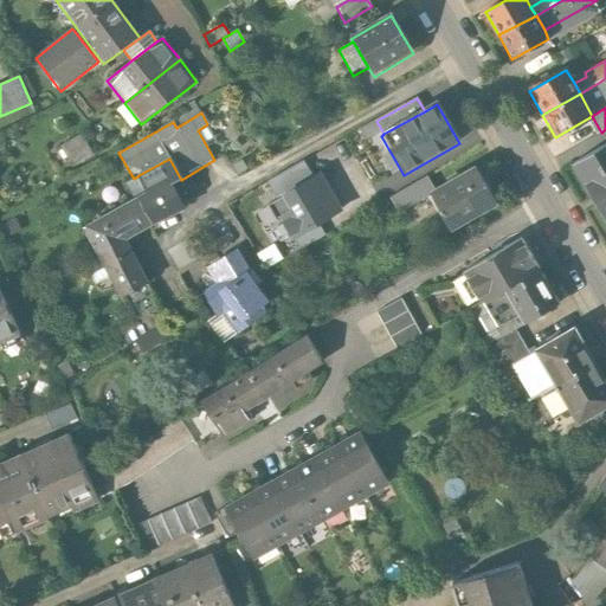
[(81,134),(59,147),(71,168),(94,155),(81,134)]
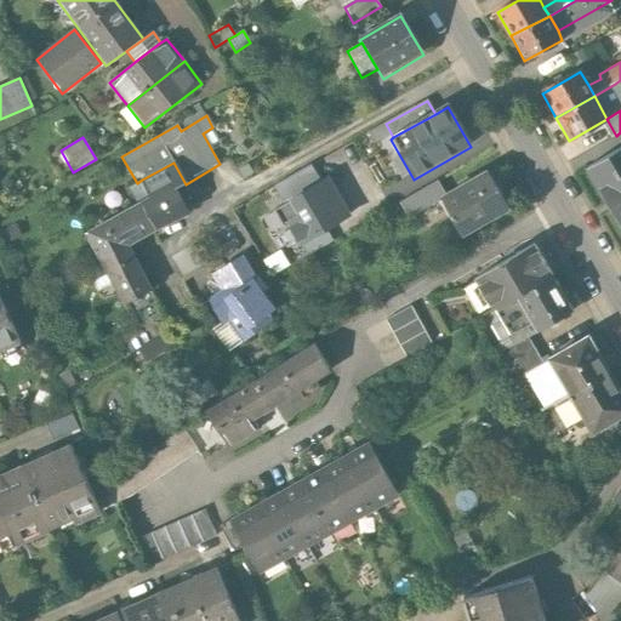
[(620,148),(585,169),(620,232),(620,148)]
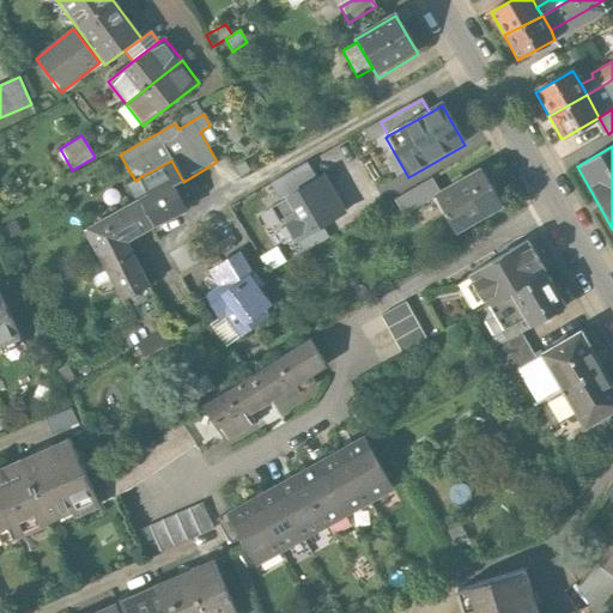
[(315,158),(278,180),(286,193),(323,171),(315,158)]
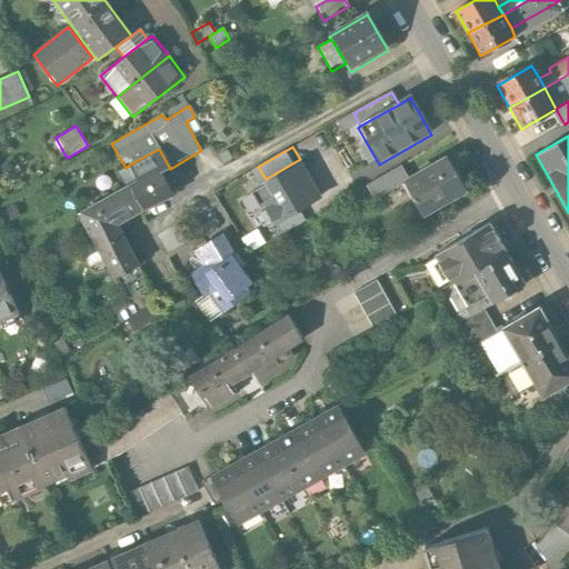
[(129,187),(142,213),(172,197),(159,175),(170,169),(159,149),(130,165),(139,181),(129,187)]
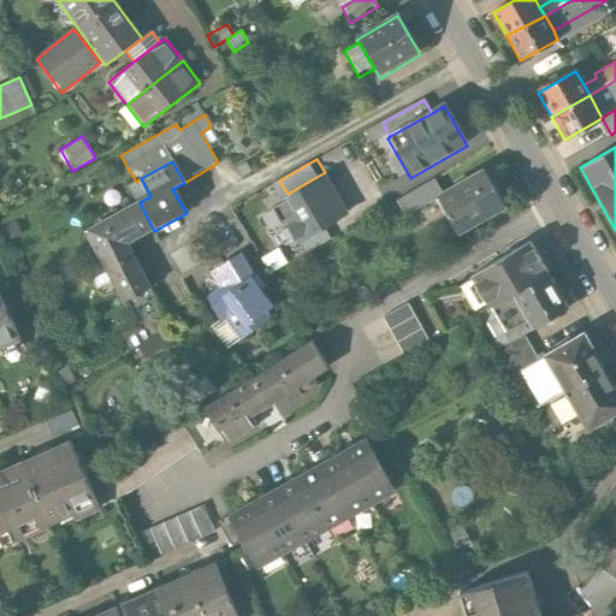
[(443,195),(437,199),(458,237),(507,209),(484,171),(443,195)]
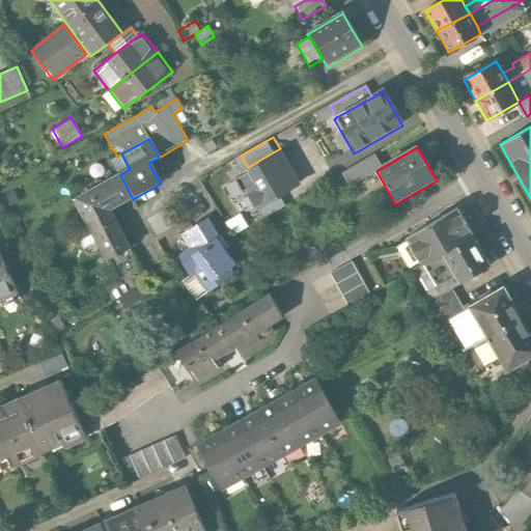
[(287,149),(241,176),(250,192),(255,189),(264,205),(286,193),(306,182),(287,149)]
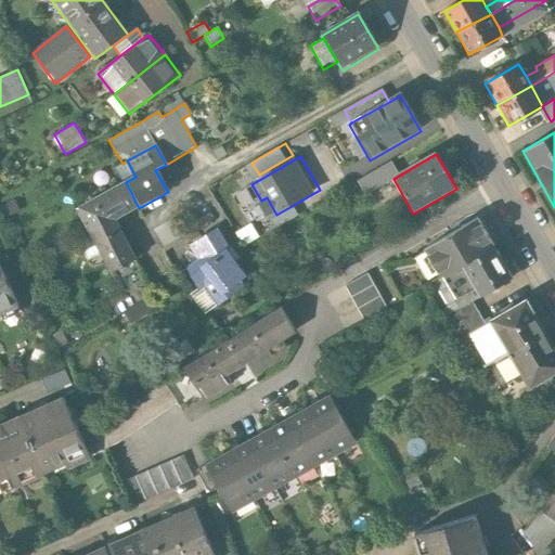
[(376,189),(394,179),(399,176),(394,165),(371,178),(376,189)]
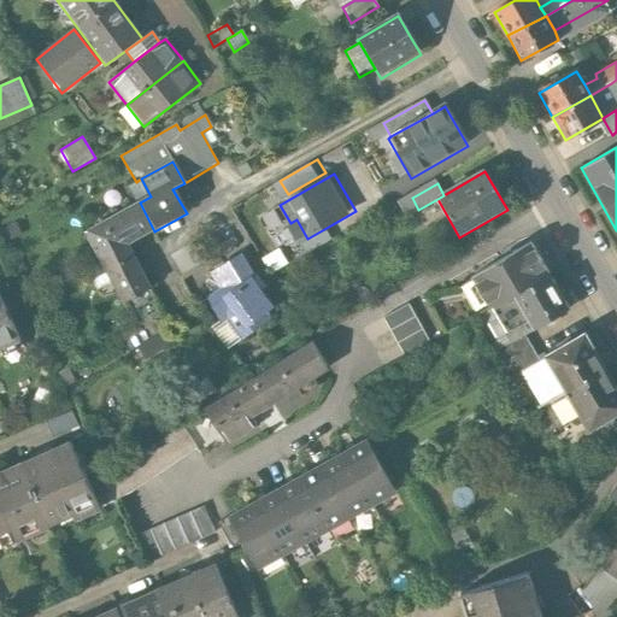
[(82,235),(98,262),(128,247),(154,231),(140,203),(82,235)]
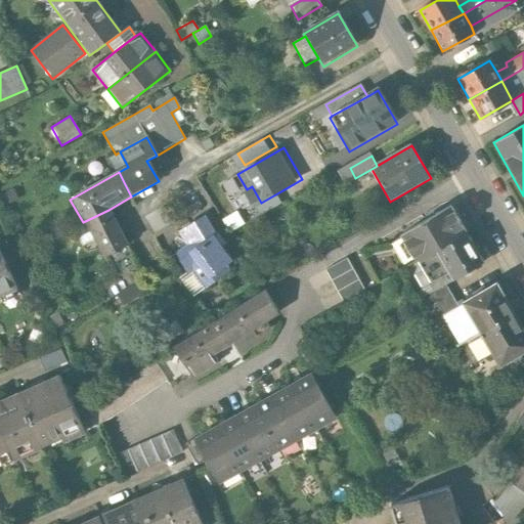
[(13,189),(0,194),(0,200),(3,207),(18,201),(13,189)]
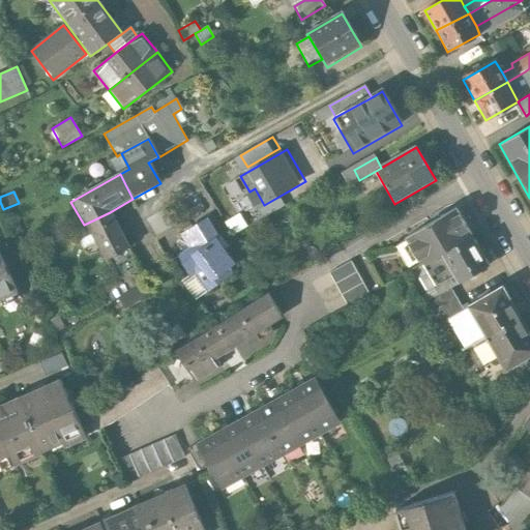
[(286,193),(264,205),(270,215),(292,203),(286,193)]
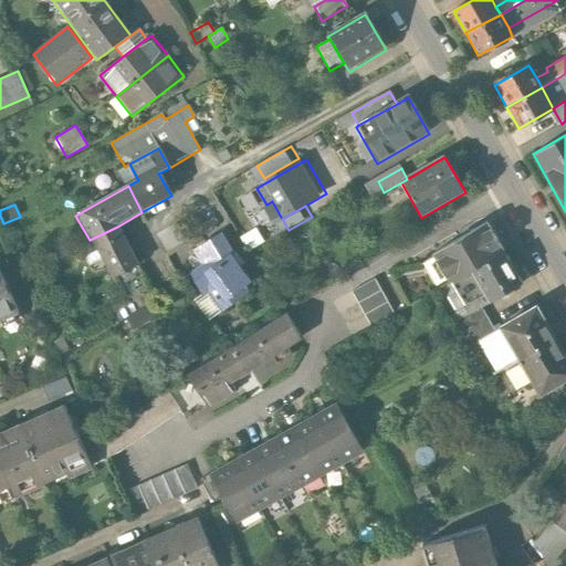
[(432,253),(450,285),(505,254),(486,222),(432,253)]
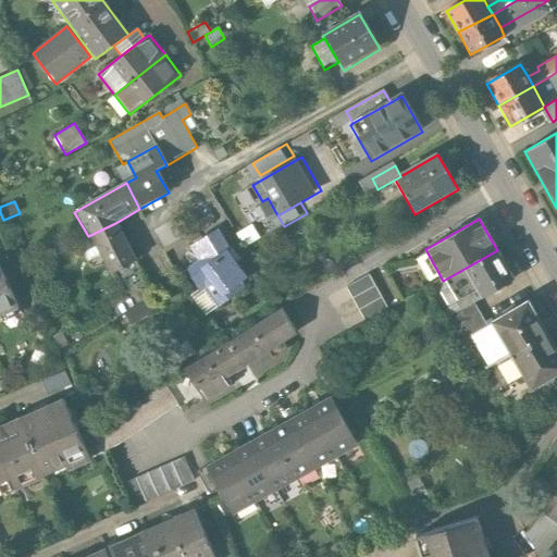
[(94,247),(110,276),(116,273),(136,263),(115,223),(88,236),(94,247)]
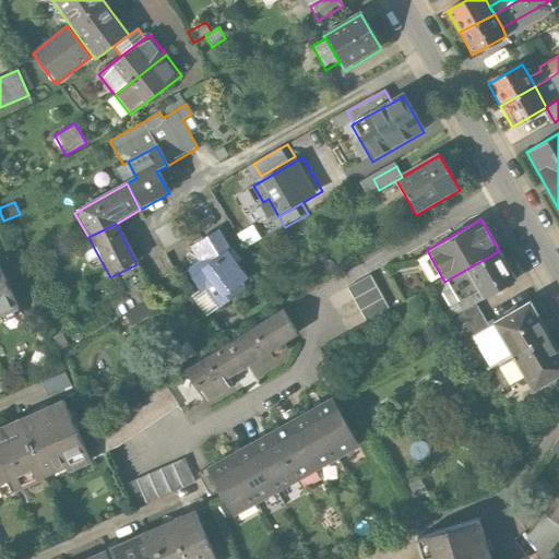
[(218,232),(189,248),(199,263),(186,272),(201,295),(205,292),(218,309),(248,288),(244,283),(249,281),(238,266),(242,263),(234,249),(230,251),(218,232)]
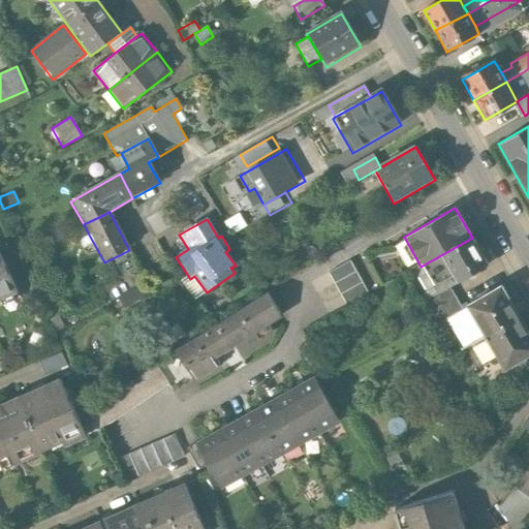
[(89,235),(84,224),(73,229),(80,240),(89,235)]
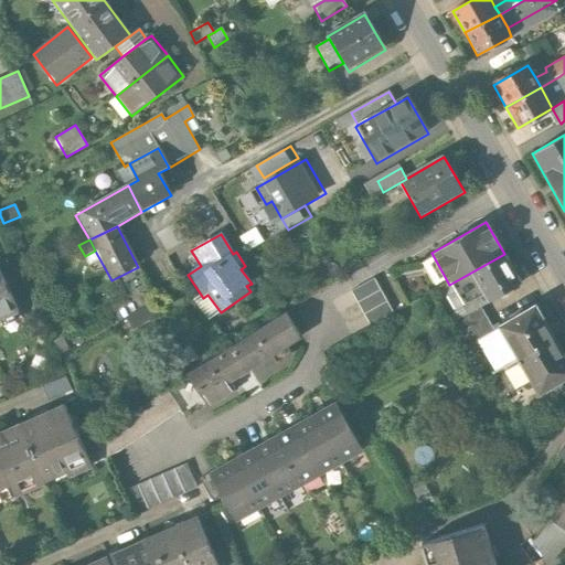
[(520,281),(504,254),(449,285),(466,313),(479,306),(520,281)]
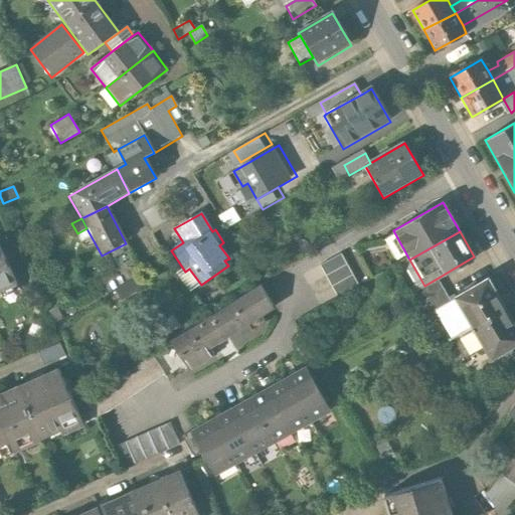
[(0,295),(19,287),(0,243),(0,295)]
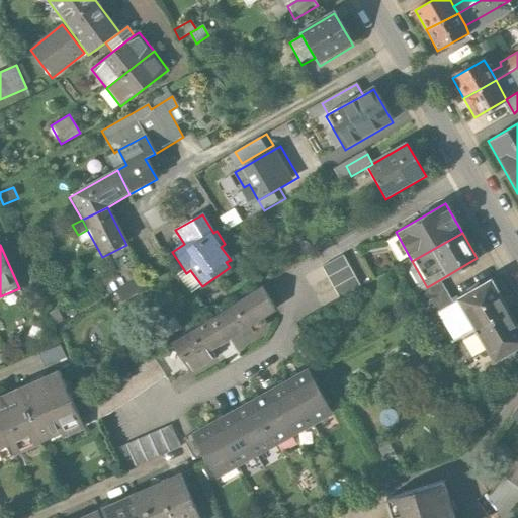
[(143,274),(126,245),(108,254),(124,285),(143,274)]
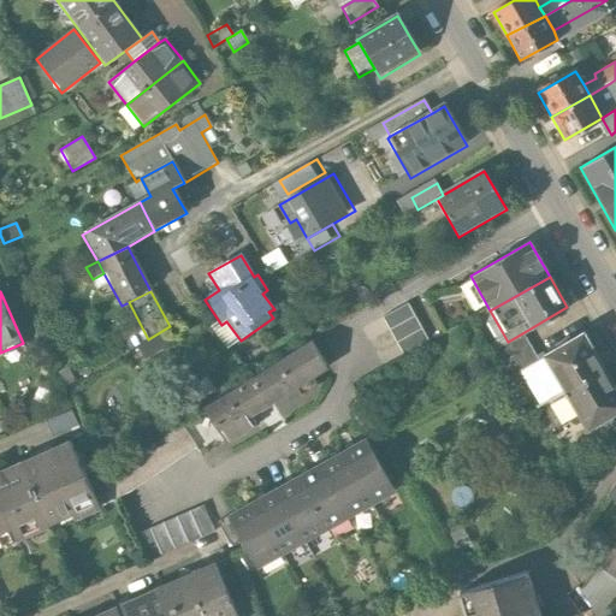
[(408,303),(383,319),(404,356),(430,342),(408,303)]
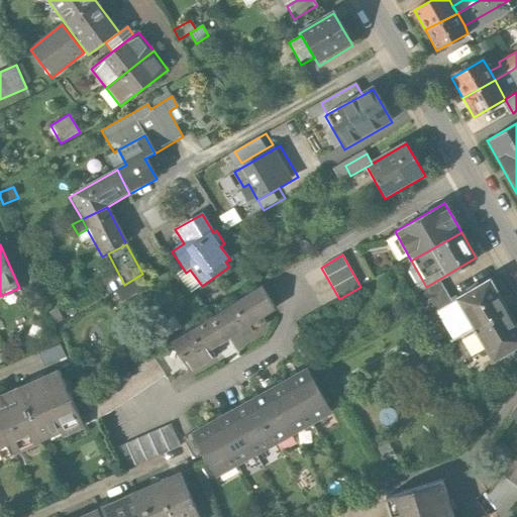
[(142,274),(124,285),(113,292),(121,302),(148,285),(142,274)]
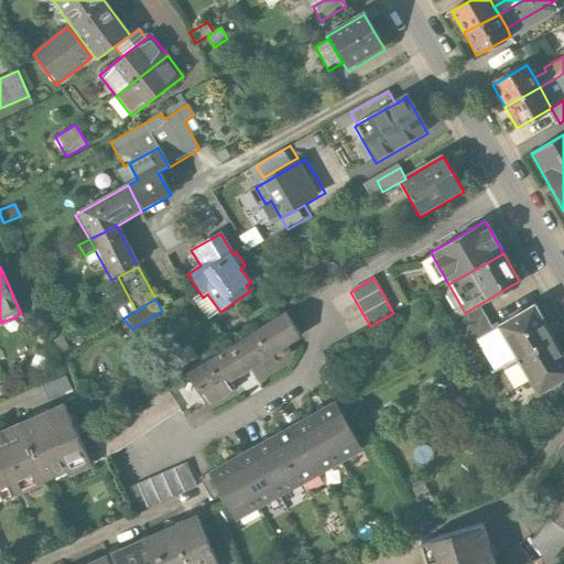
[(478,305),(465,313),(449,322),(458,336),(487,321),(478,305)]
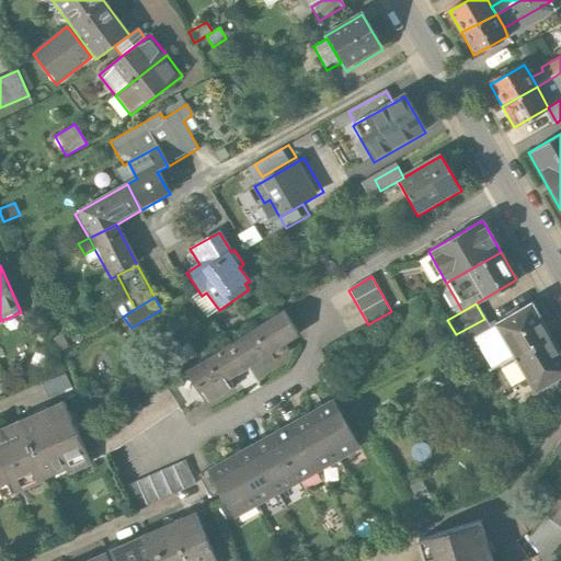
[(534,306),(495,328),(514,361),(552,338),(534,306)]
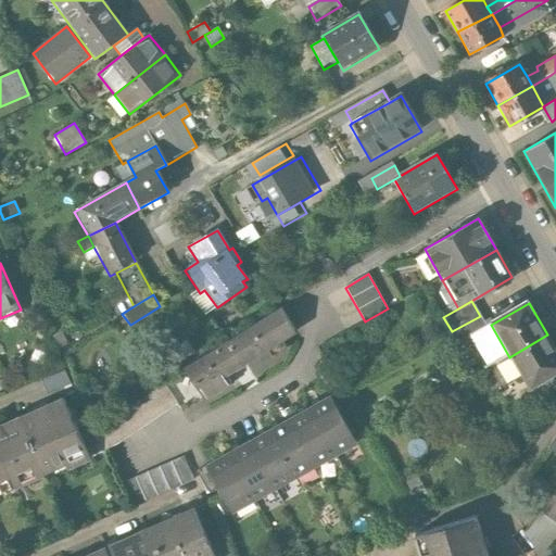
[(282,307),(181,373),(201,403),(229,384),(225,378),(298,330),(282,307)]
